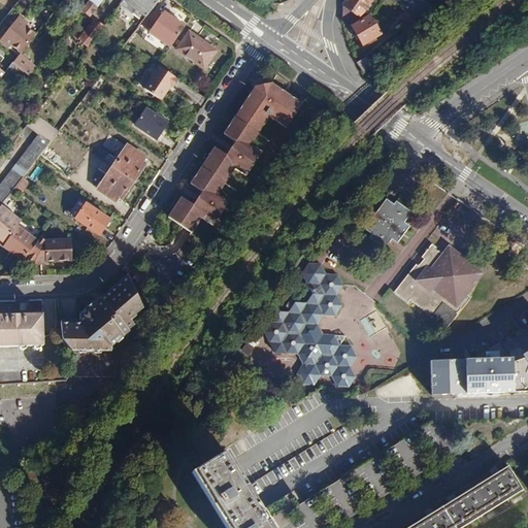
[(88,0),(80,10),(88,17),(100,0),(88,0)]
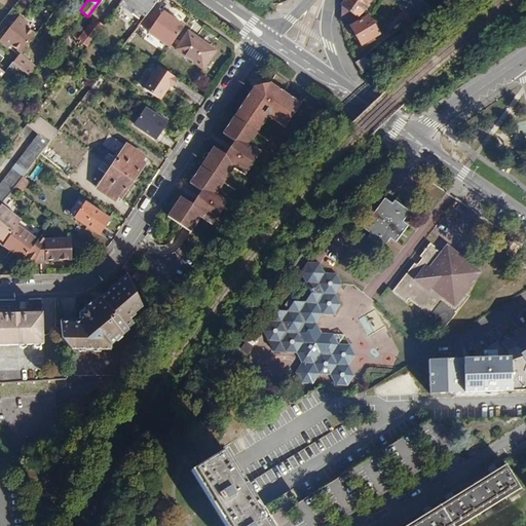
[(157,0),(120,0),(117,3),(132,14),(135,9),(144,17),(150,9),(157,0)]
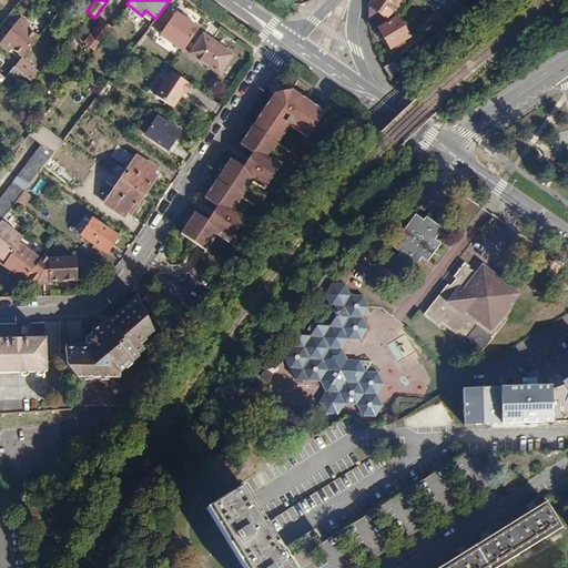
[(399,0),(372,0),(368,7),(368,18),(377,26),(385,21),(399,0)]
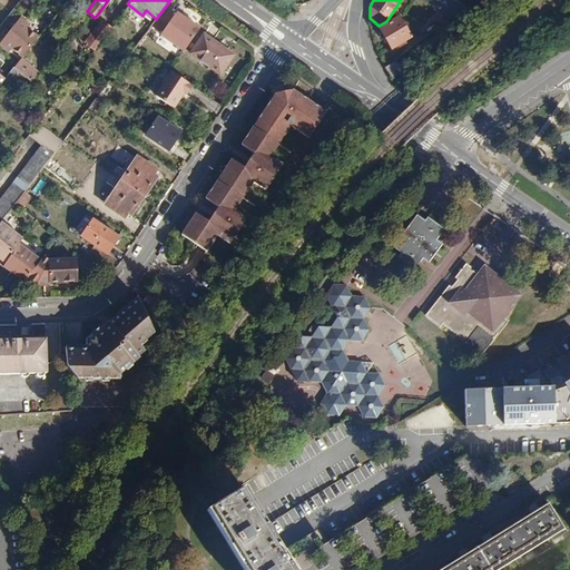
[(464,8),(453,0),(426,0),(451,18),(464,8)]
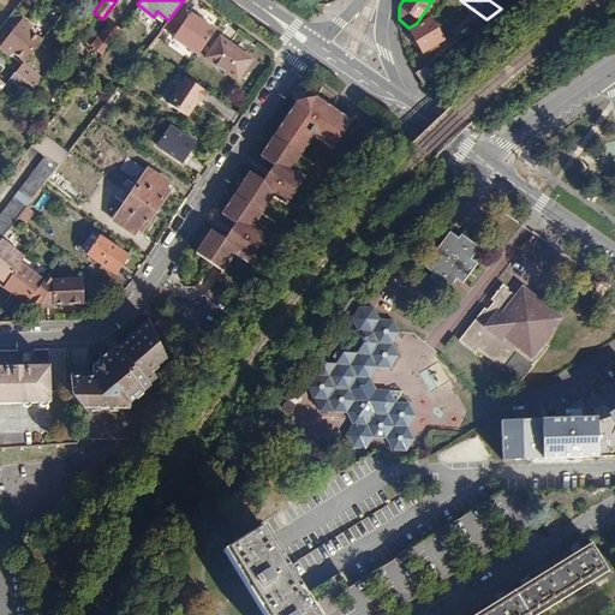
[(214,30),(189,13),(185,18),(175,11),(168,21),(163,27),(173,34),(171,36),(196,54),(214,30)]
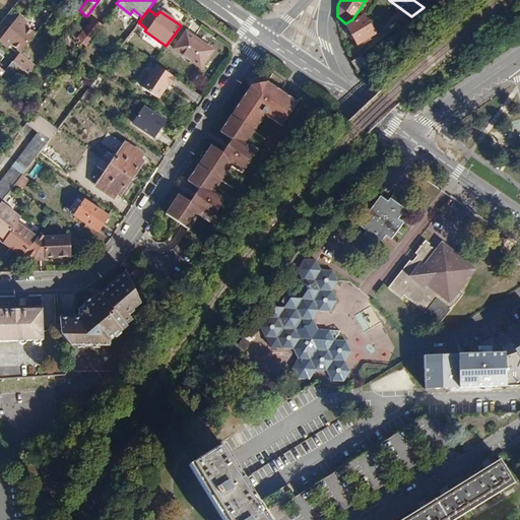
[(33,31),(23,24),(25,21),(16,14),(0,34),(0,38),(7,45),(9,43),(18,50),(33,31)]
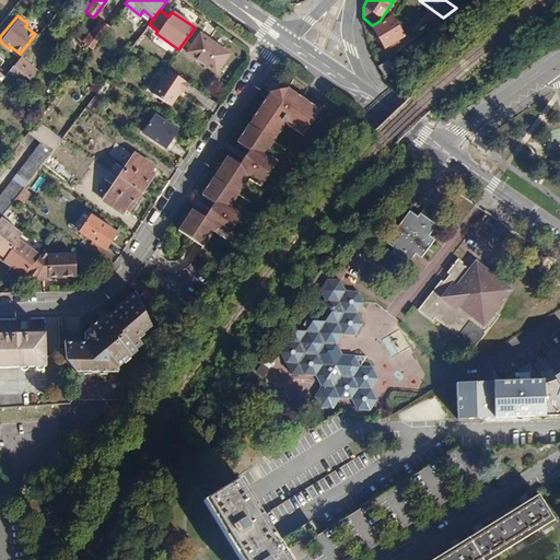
[(391,18),(372,30),(383,48),(403,37),(391,18)]
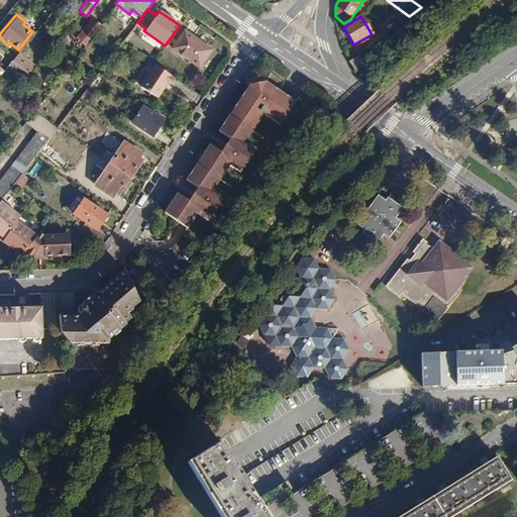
[(93,19),(77,39),(84,44),(100,24),(93,19)]
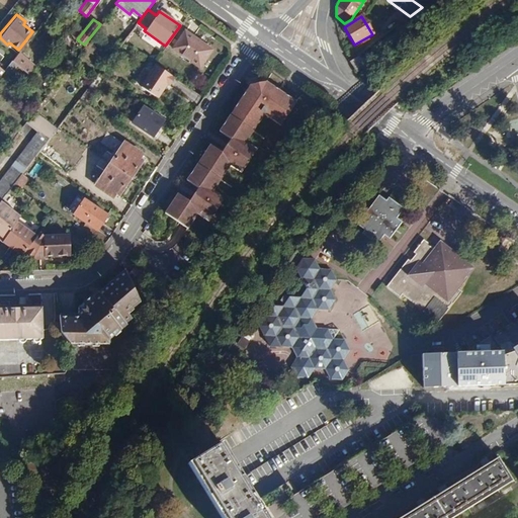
[(203,47),(183,33),(172,50),(192,64),(203,47)]
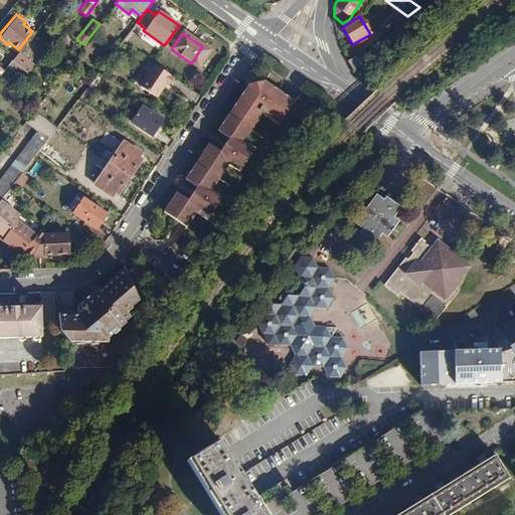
[(32,72),(37,61),(19,52),(13,63),(32,72)]
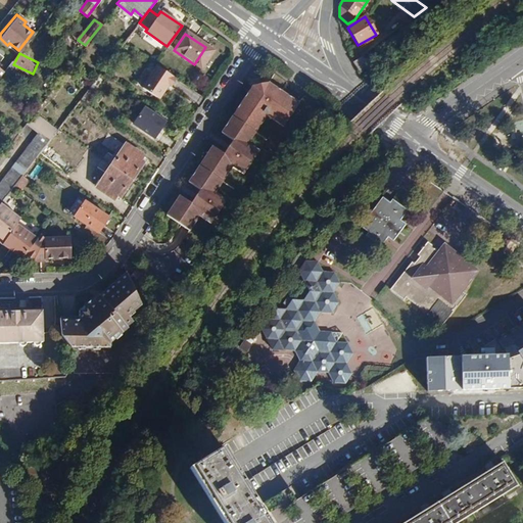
[(363,56),(354,62),(361,70),(369,65),(363,56)]
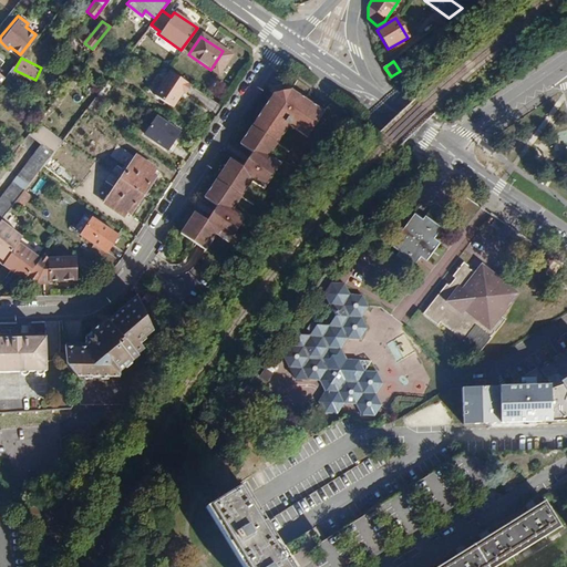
[(191,86),(171,72),(155,95),(173,107),(183,92),(185,94),(191,86)]
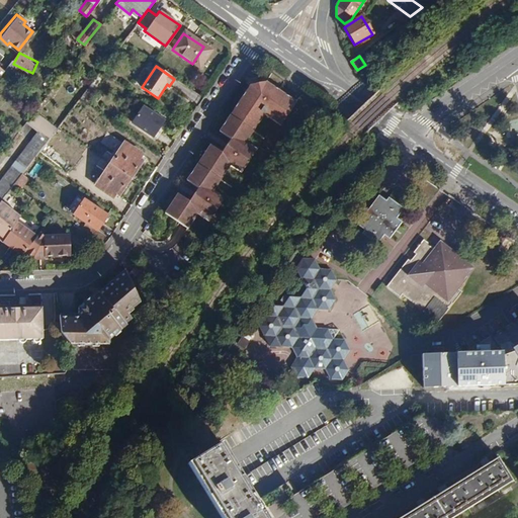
[(191,196),(188,200),(178,193),(165,212),(183,225),(188,228),(197,213),(208,221),(224,197),(213,190),(231,164),(242,171),(257,149),(246,142),(264,113),(280,123),(295,100),(264,80),(252,82),(220,131),(230,137),(221,151),(210,144),(187,180),(197,187),(194,191),(192,193),(191,196)]
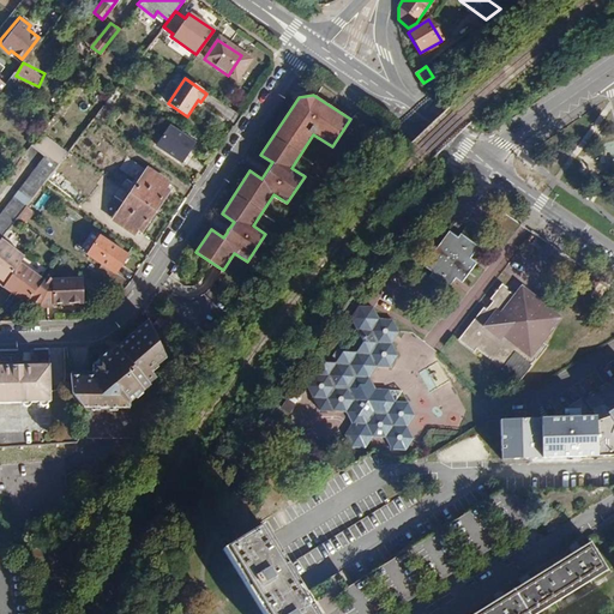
[(197,144),(172,126),(158,144),(184,162),(197,144)]
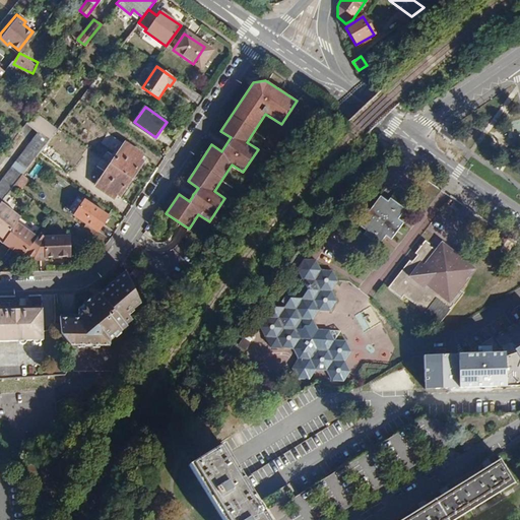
[(31,112),(23,123),(35,132),(46,140),(51,133),(40,125),(43,121),(31,112)]
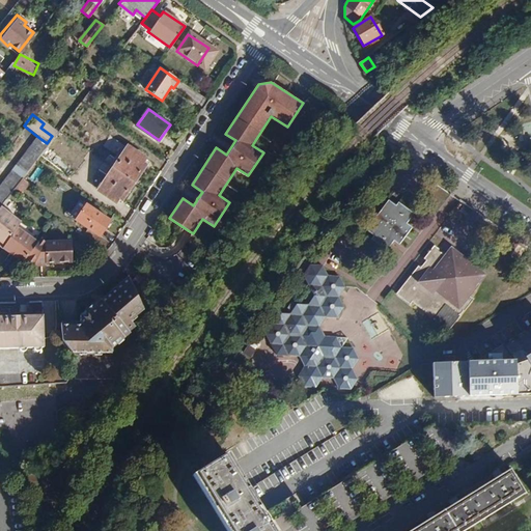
[(66,117),(58,129),(63,133),(72,121),(66,117)]
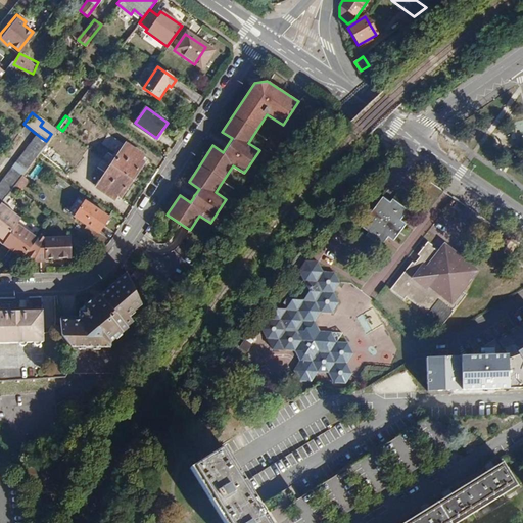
[(46,141),(40,149),(69,172),(83,154),(58,135),(62,131),(57,127),(51,134),(46,141)]
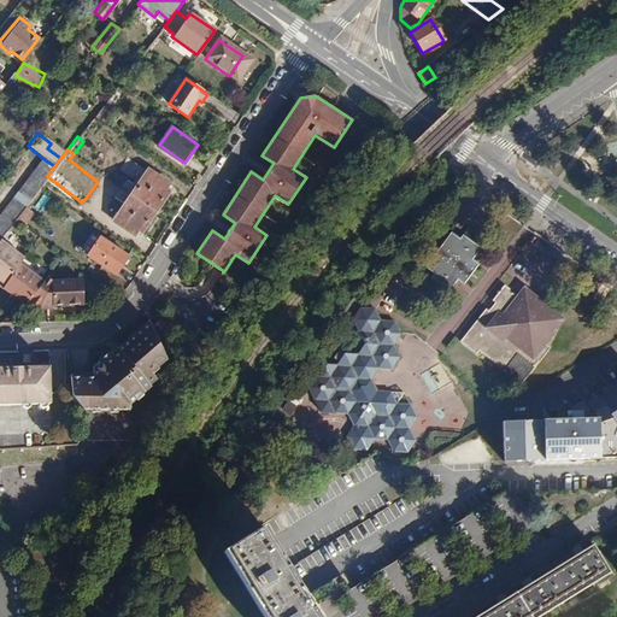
[(41,157),(17,193),(29,203),(47,176),(54,166),(41,157)]
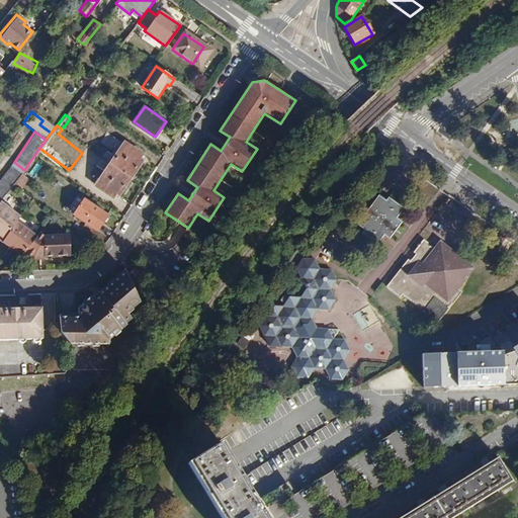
[(118,139),(104,159),(123,172),(135,156),(128,152),(132,147),(118,139)]
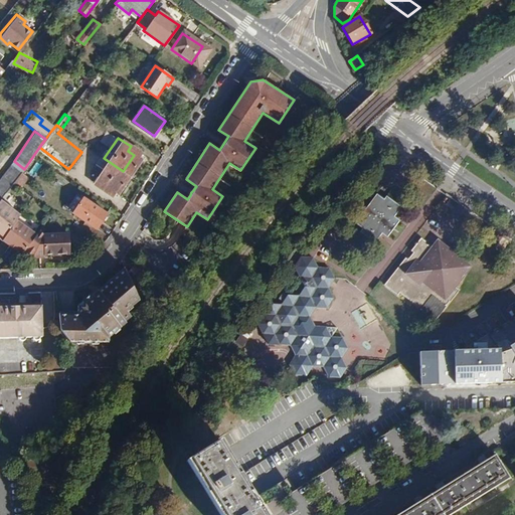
[(123,171),(104,158),(90,180),(103,188),(105,183),(111,187),(123,171)]
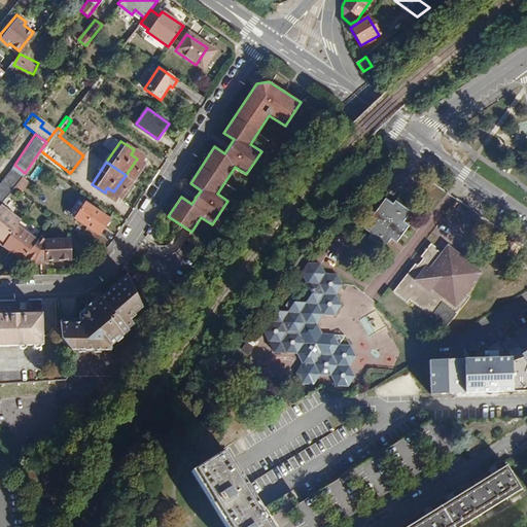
[(23,176),(25,173),(14,165),(0,183),(0,206),(1,205),(14,188),(23,176)]
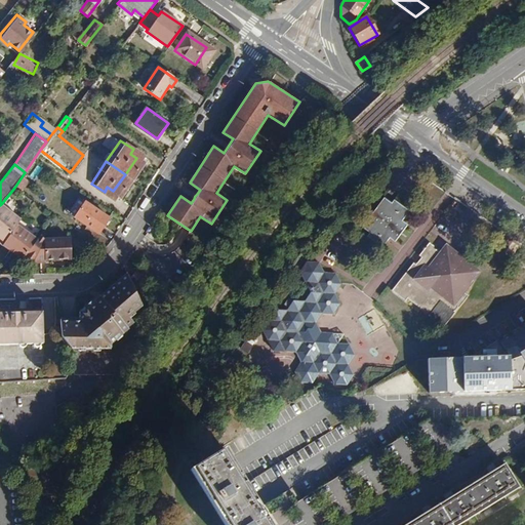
[(29,179),(23,175),(14,188),(21,192),(29,179)]
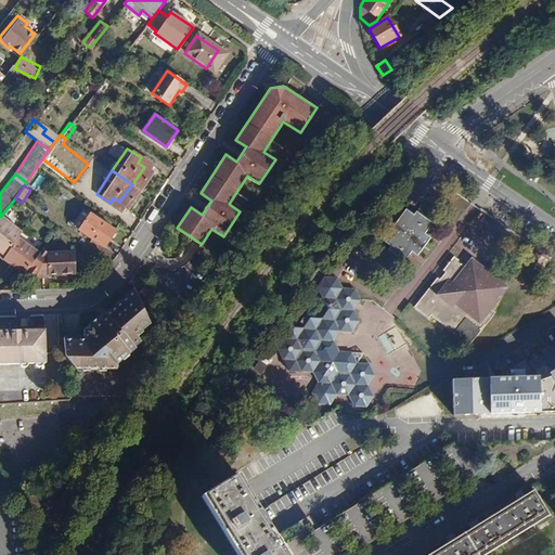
[(433,224),(417,214),(414,218),(408,213),(386,243),(394,248),(389,253),(405,265),(413,254),(418,258),(431,241),(425,235),(433,224)]
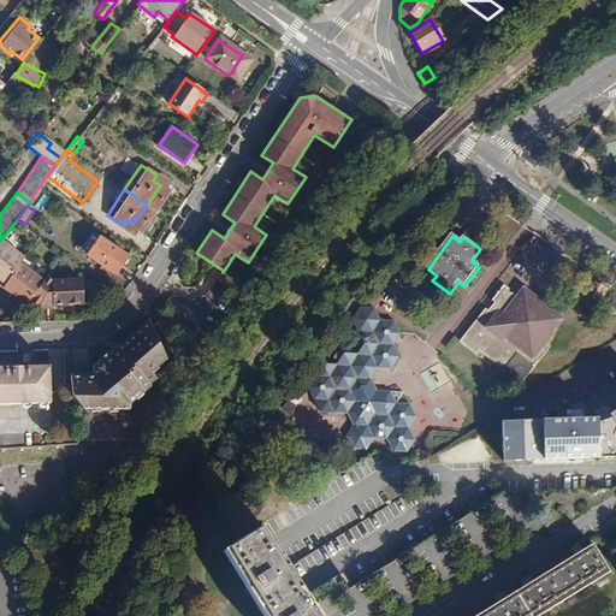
[(128,258),(101,238),(88,256),(116,276),(128,258)]
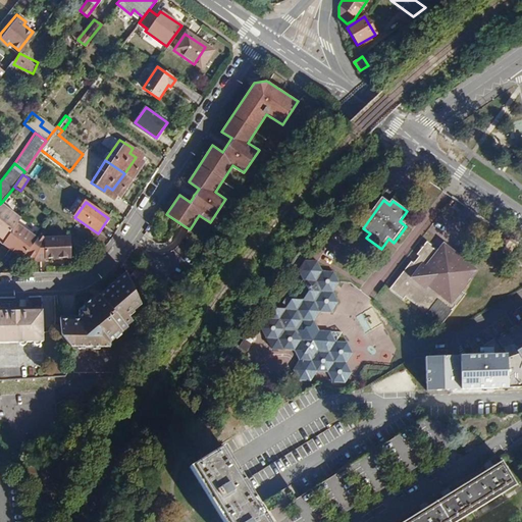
[(21,218),(1,203),(0,204),(0,242),(4,245),(16,225),(21,218)]
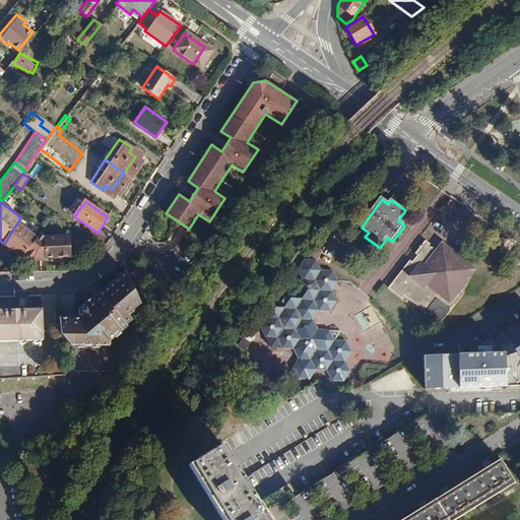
[(22,223),(37,232),(39,228),(24,219),(22,223)]
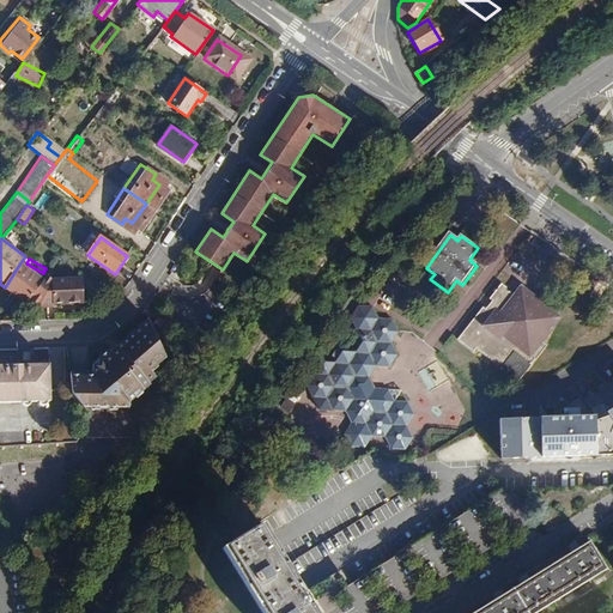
[(19,265),(5,287),(29,304),(31,301),(44,280),(19,265)]
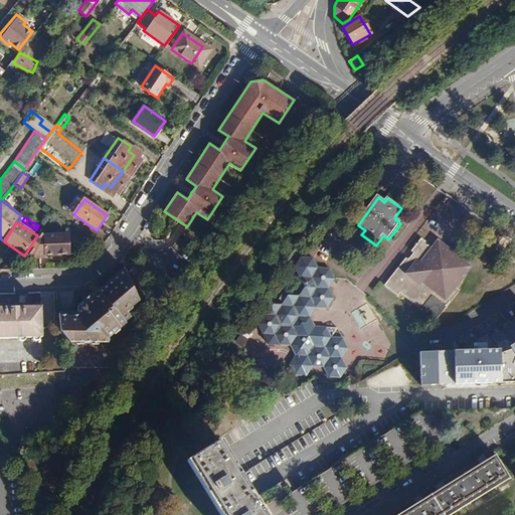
[(70,234),(45,234),(40,231),(37,235),(26,252),(33,258),(42,258),(42,254),(70,254),(70,234)]
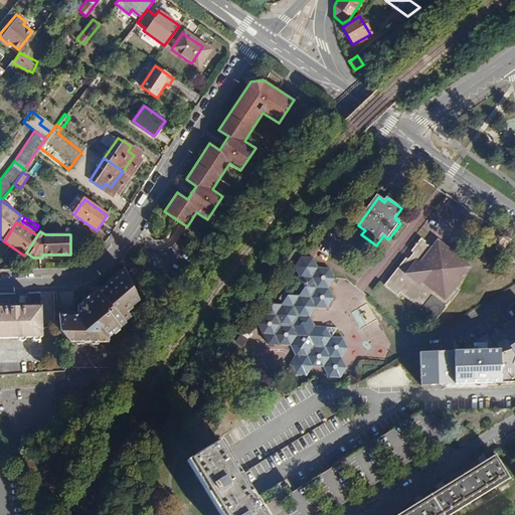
[(407,305),(408,303),(431,321),(443,307),(442,305),(445,301),(447,303),(457,291),(451,285),(466,267),(436,241),(431,245),(420,238),(409,250),(411,252),(405,259),(404,258),(382,284),(407,305)]
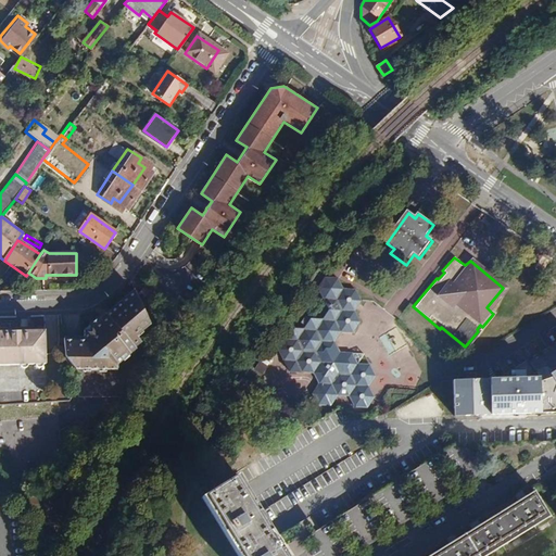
[(341,278),(325,277),(318,288),(330,312),(324,323),(312,321),(306,318),(302,324),(308,327),(304,332),(290,331),(277,350),(289,375),(316,377),(321,387),(316,395),(321,407),(329,408),(337,397),(351,399),(357,411),(367,411),(374,402),(369,391),(376,381),(370,368),(357,367),(352,355),(340,355),(336,345),(343,335),(355,335),(363,324),(358,313),(365,302),(359,290),(348,289),(341,278)]
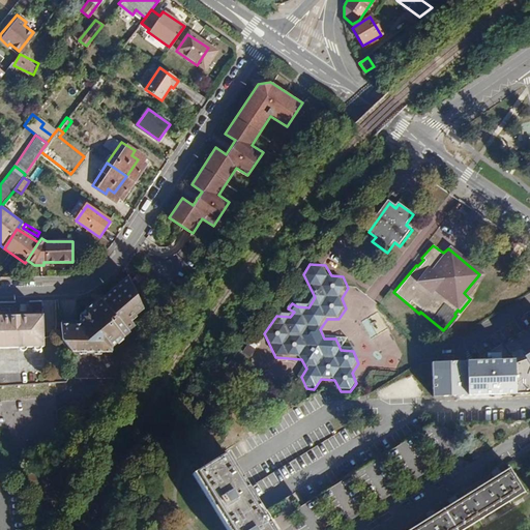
[(143,308),(128,276),(80,319),(81,323),(75,323),(67,323),(61,323),(62,340),(71,352),(76,378),(116,378),(112,352),(112,347),(129,332),(129,329),(135,325),(130,319),(143,308)]
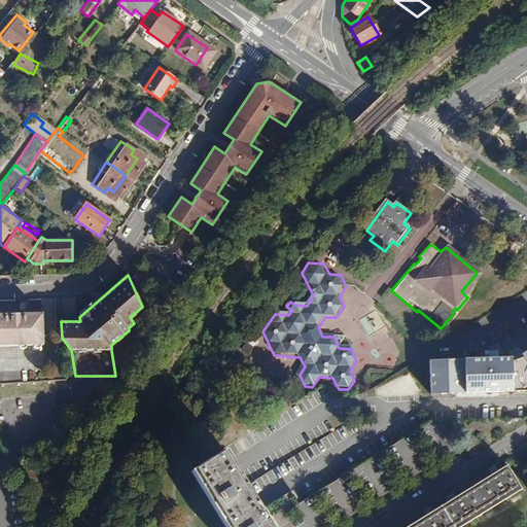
[(0,346),(43,346),(43,340),(43,338),(42,314),(0,315),(0,346)]
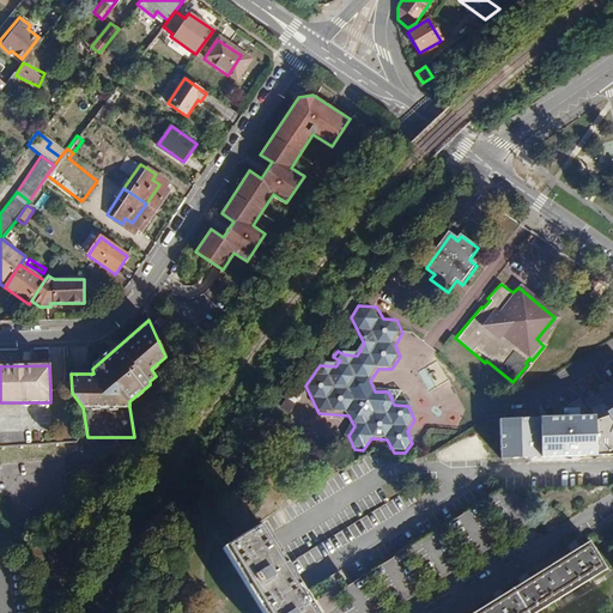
[(291,390),(284,407),(295,412),(301,395),(291,390)]
